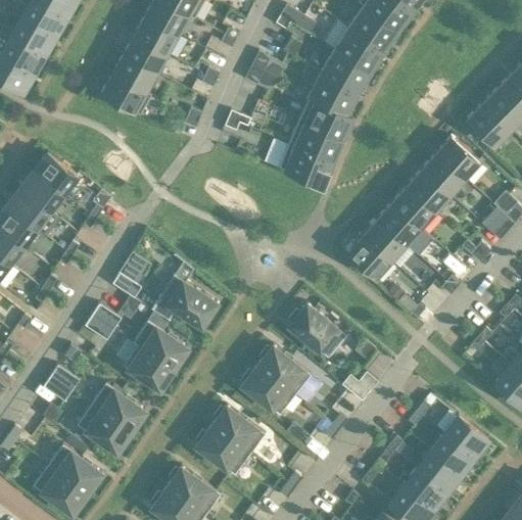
[(41,0),(31,0),(22,15),(55,34),(66,14),(41,0)]
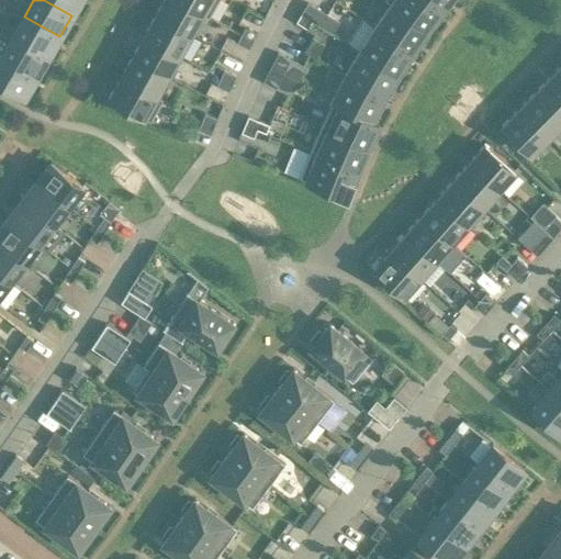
[(44,0),(71,15),(80,0),(44,0)]
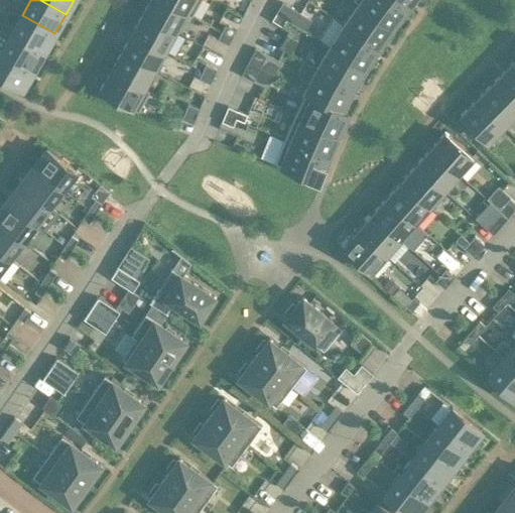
[(174,34),(184,15),(156,0),(150,0),(142,16),(174,34)]
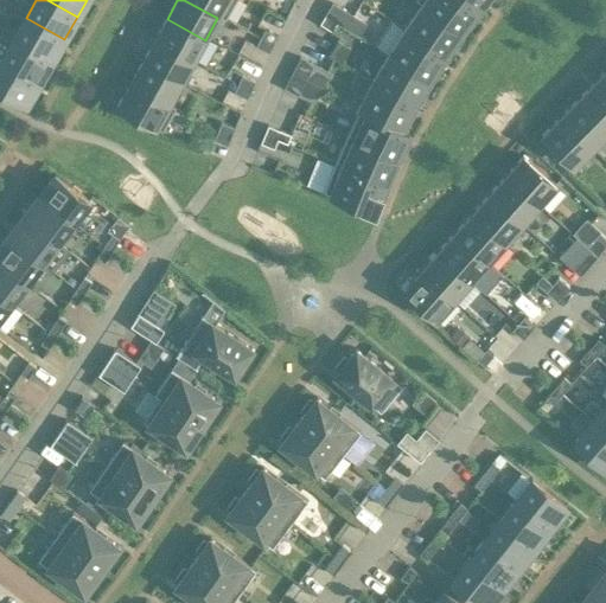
[(184,0),(217,18),(224,23),(237,0),(184,0)]
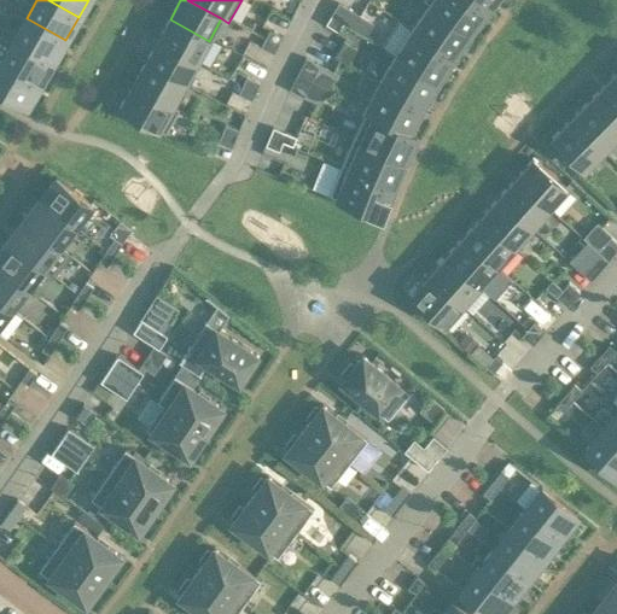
[(423,0),(421,3),(429,7),(469,36),(485,13),(483,11),(469,0),(423,0)]
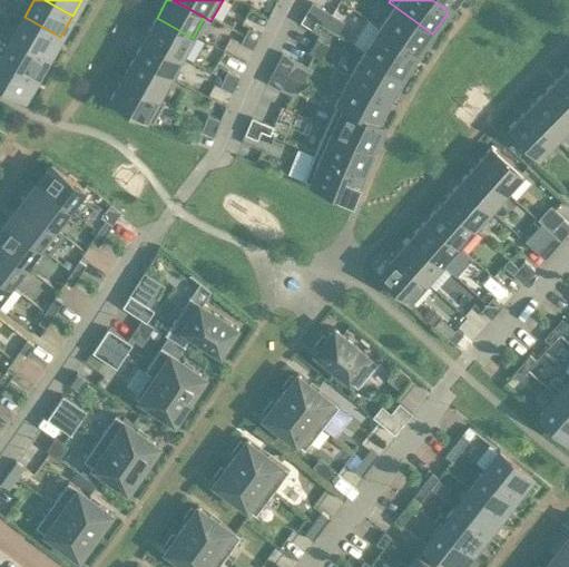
[(432,0),(445,10),(448,12),(457,0),(432,0)]
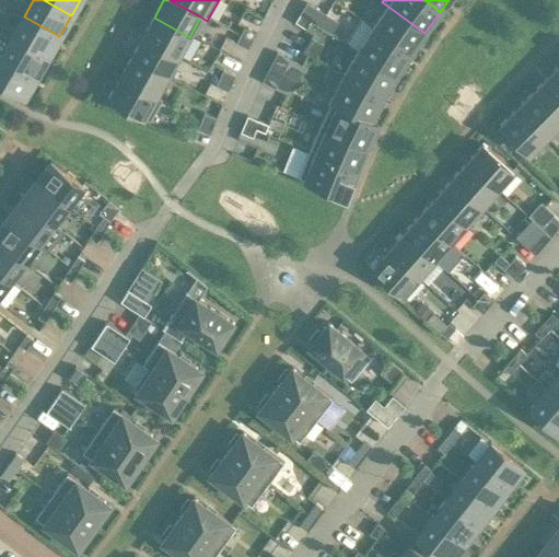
[(306,6),(299,18),(311,24),(330,36),(337,24),(306,6)]
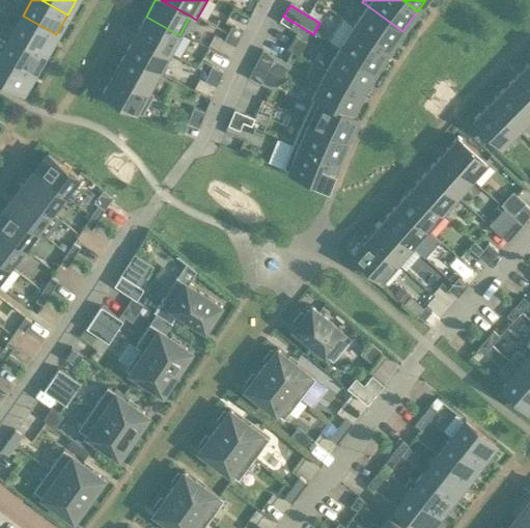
[(388,52),(393,44),(402,31),(368,6),(354,28),(388,52)]
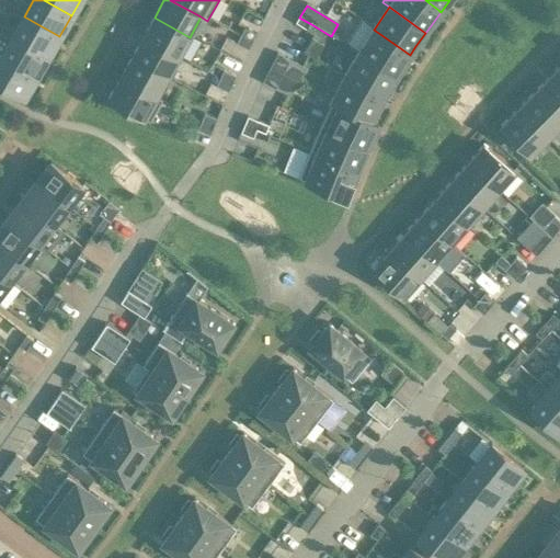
[(59,36),(24,16),(12,36),(47,57),(59,36)]
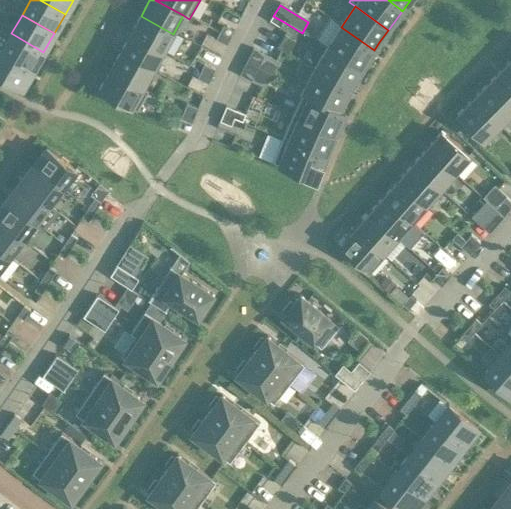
[(162,53),(173,34),(141,16),(130,35),(162,53)]
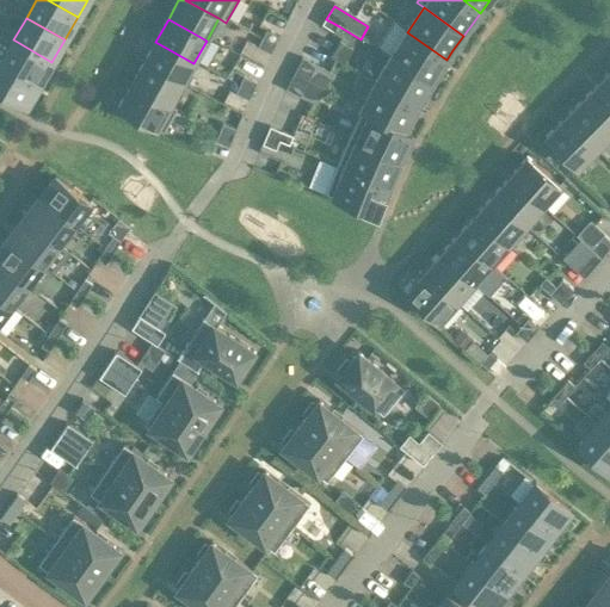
[(339,26),(326,19),(321,28),(333,35),(339,26)]
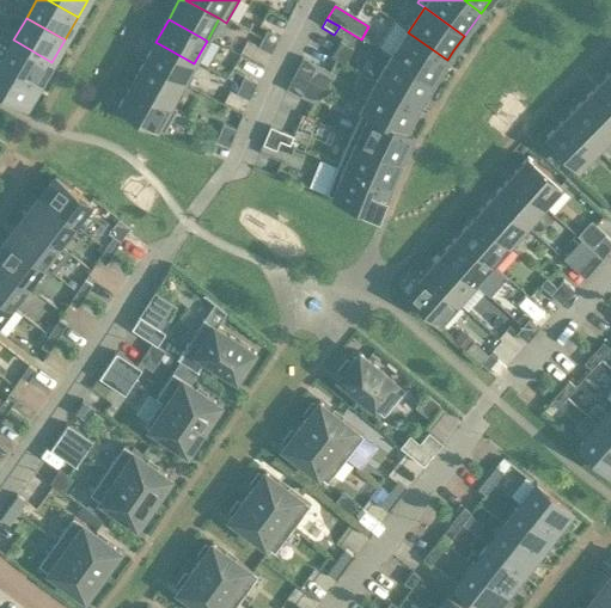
[(262,42),(275,48),(279,40),(266,32),(262,42)]
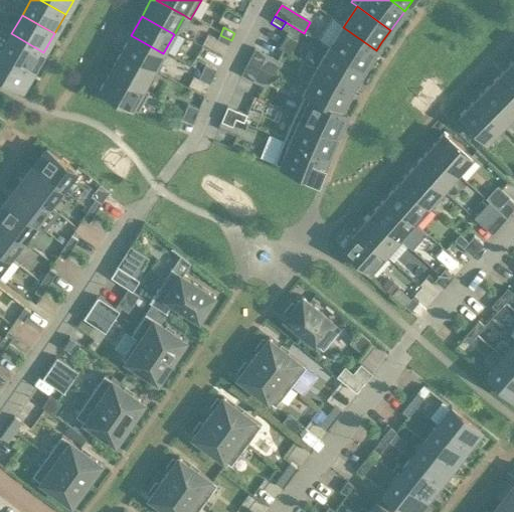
[(343,27),(329,49),(363,69),(376,50),(343,27)]
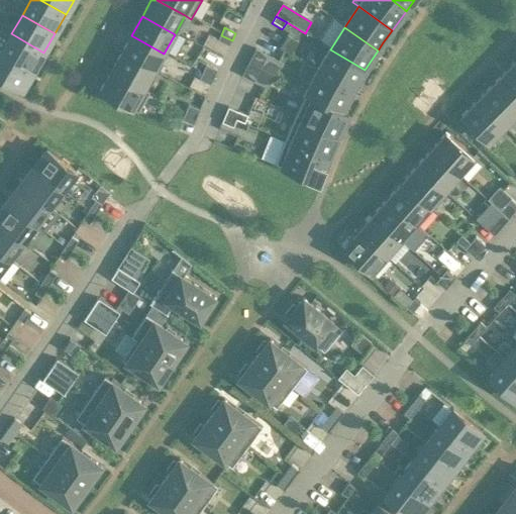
[(43,53),(11,33),(0,53),(32,72),(43,53)]
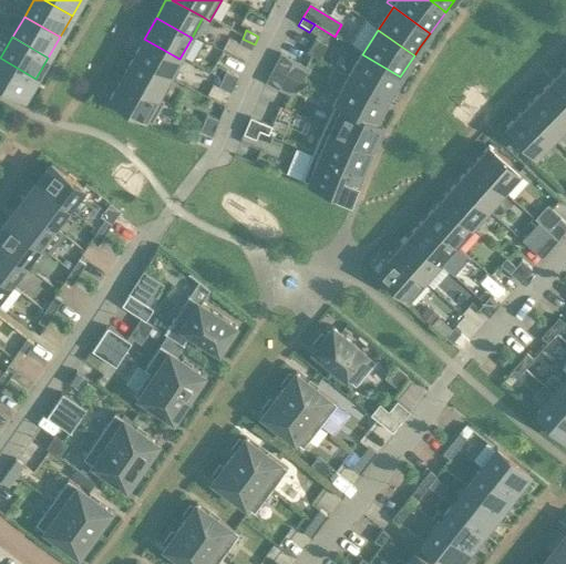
[(168,79),(179,59),(144,39),(133,60),(168,79)]
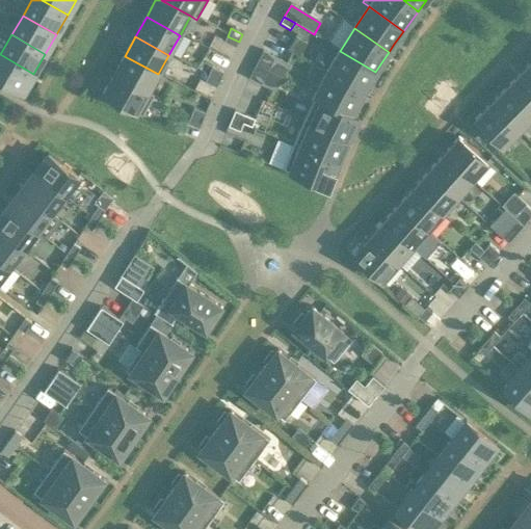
[(235,49),(239,42),(228,36),(223,44),(235,49)]
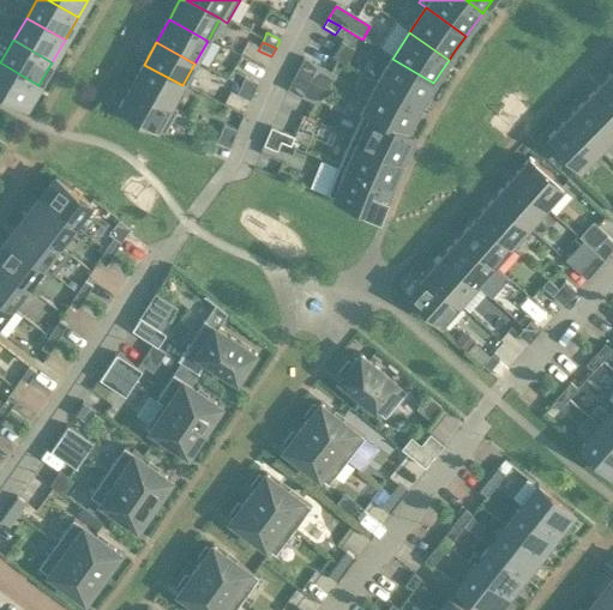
[(419,108),(424,100),(433,83),(392,59),(377,85),(419,108)]
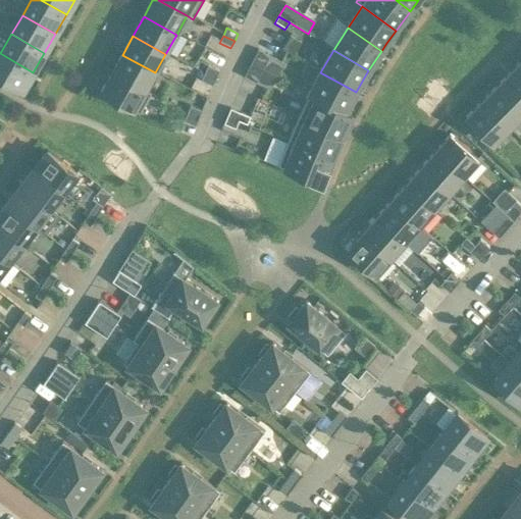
[(33,72),(0,53),(0,80),(21,92),(33,72)]
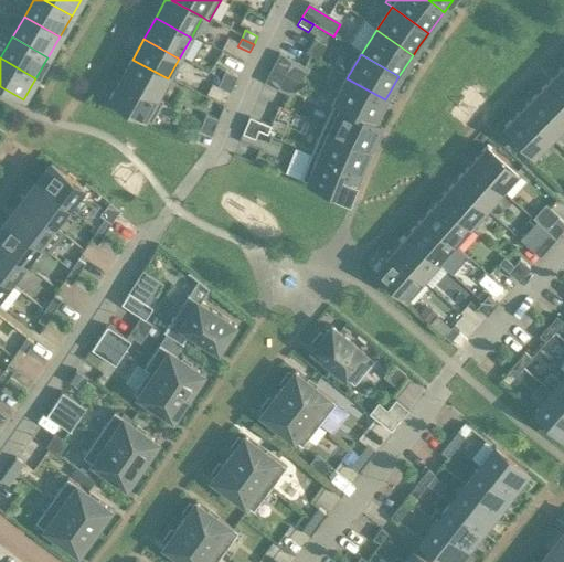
[(156,98),(168,78),(132,60),(121,78),(156,98)]
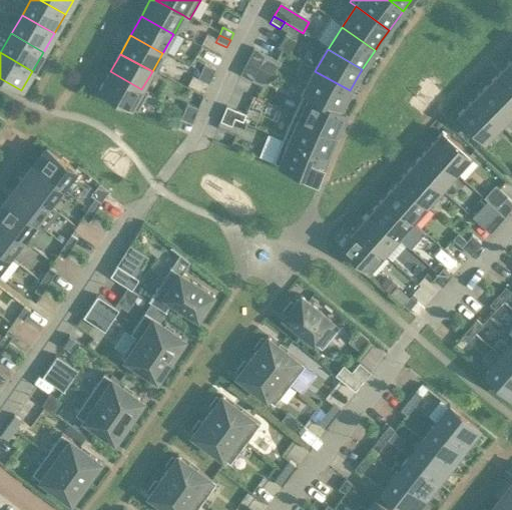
[(250,57),(246,65),(258,70),(262,62),(250,57)]
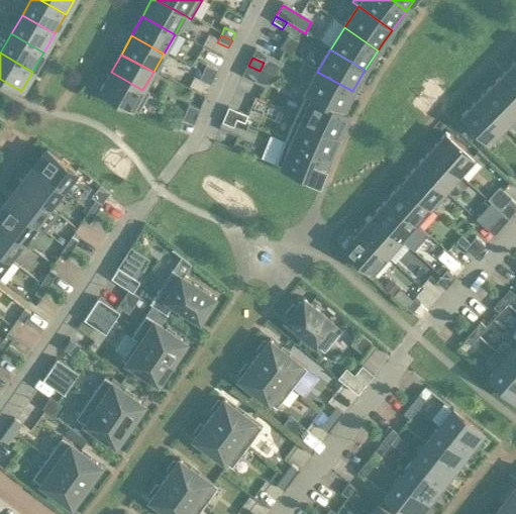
[(515,62),(507,71),(515,79),(515,62)]
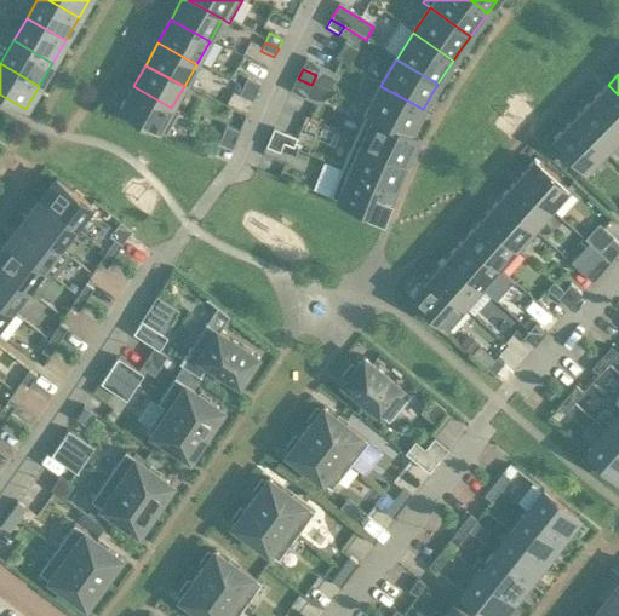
[(311,85),(298,79),(294,86),(308,93),(311,85)]
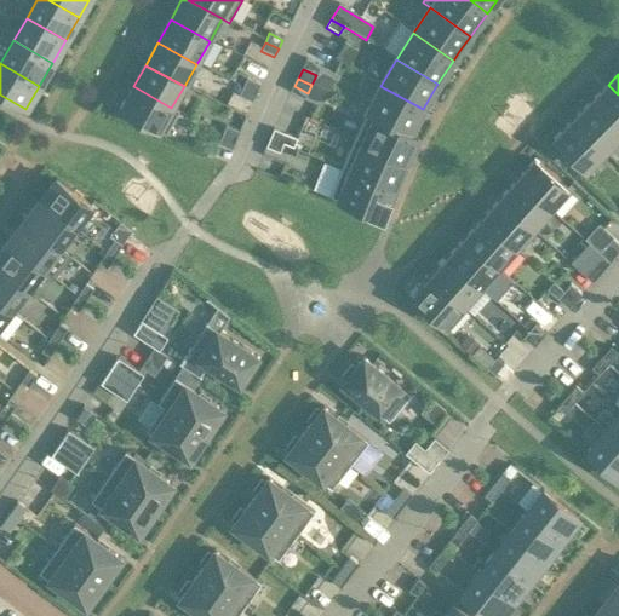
[(242,90),(256,96),(259,86),(246,80),(242,90)]
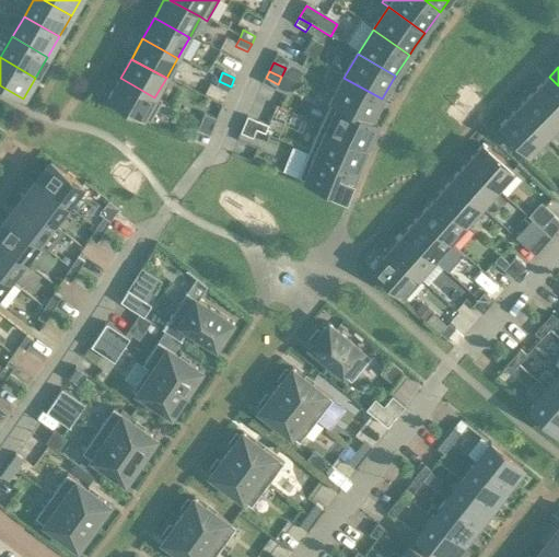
[(558,85),(549,77),(533,94),(558,119),(558,85)]
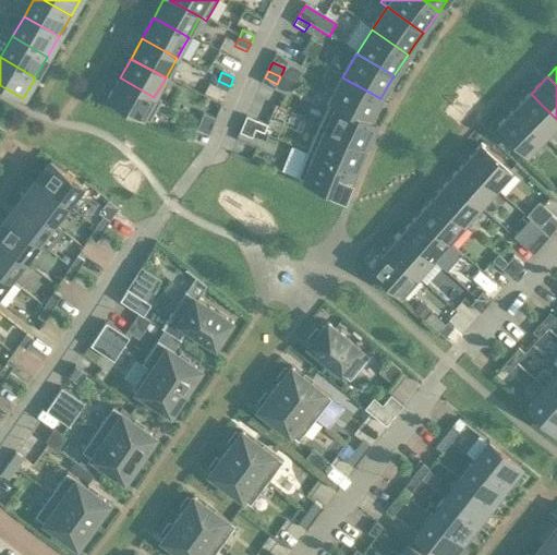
[(161,101),(154,97),(120,77),(107,100),(148,123),(161,101)]
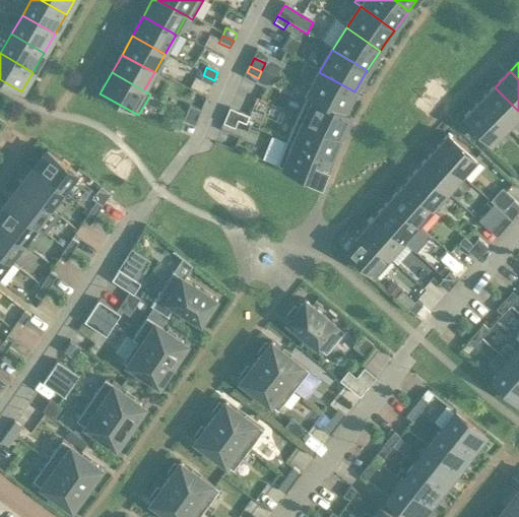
[(307,94),(308,95),(343,113),(354,91),(319,72),(307,94)]
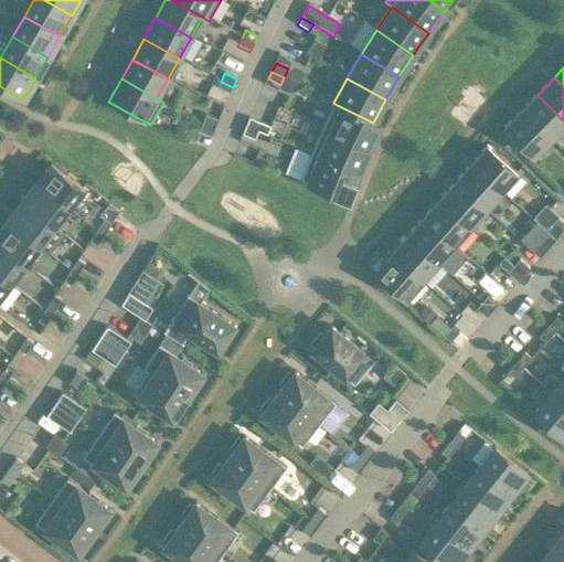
[(230,95),(233,87),(221,82),(216,89),(230,95)]
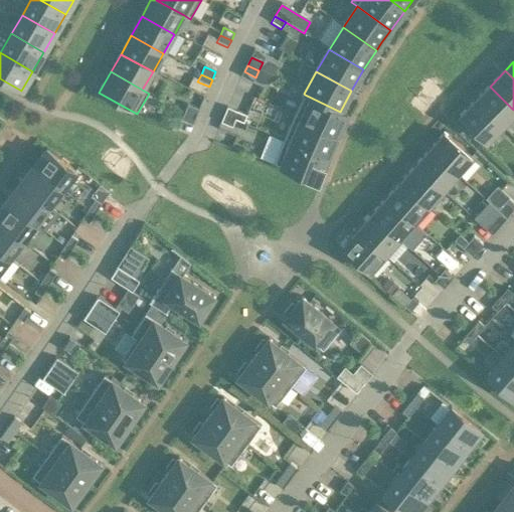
[(501,128),(513,114),(513,110),(490,87),(475,102),(501,128)]
